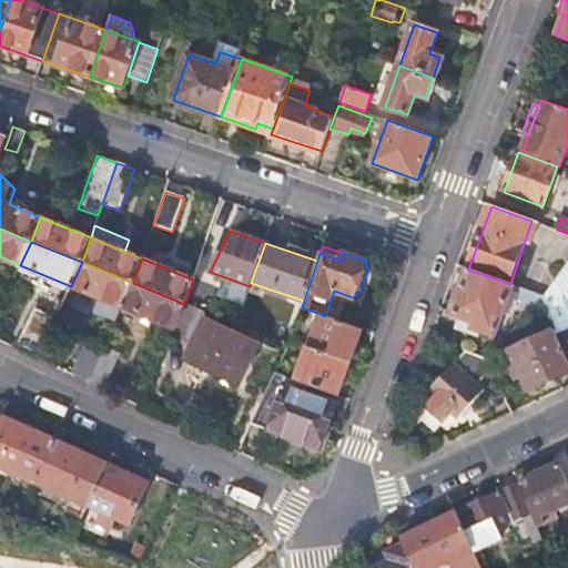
[(122,307),(133,283),(82,262),(71,286),(100,297),(93,313),(117,322),(122,307)]
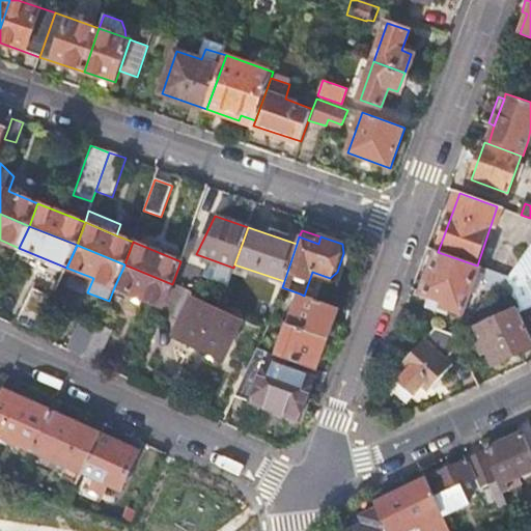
[(477,266),(438,252),(423,291),(445,300),(441,311),(448,313),(450,308),(465,313),(481,268),(477,266)]
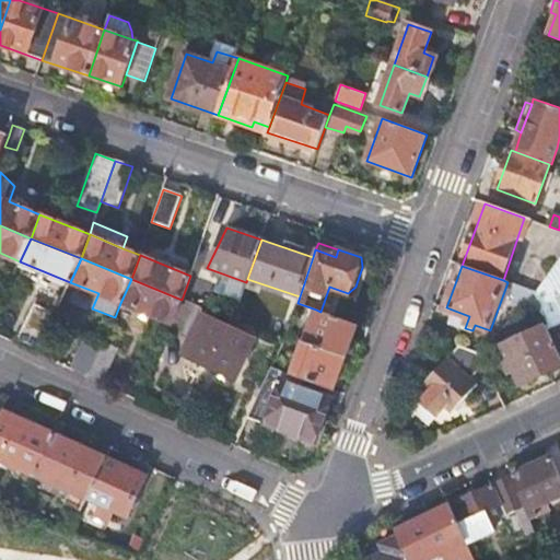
[(246,282),(222,273),(216,292),(241,300),(246,282)]
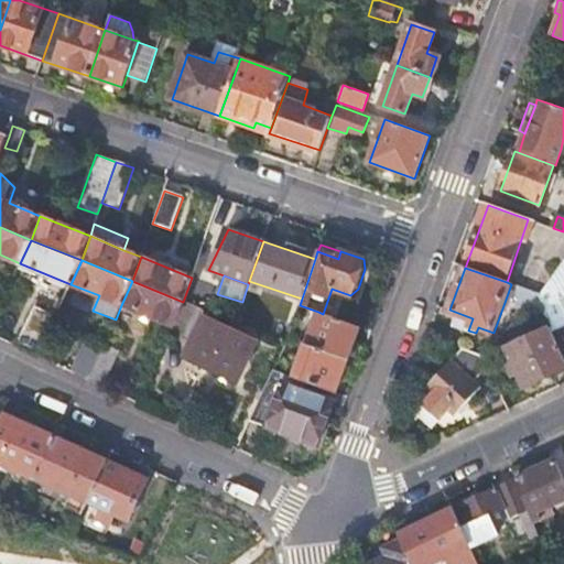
[(172,326),(183,302),(132,281),(121,305),(172,326)]
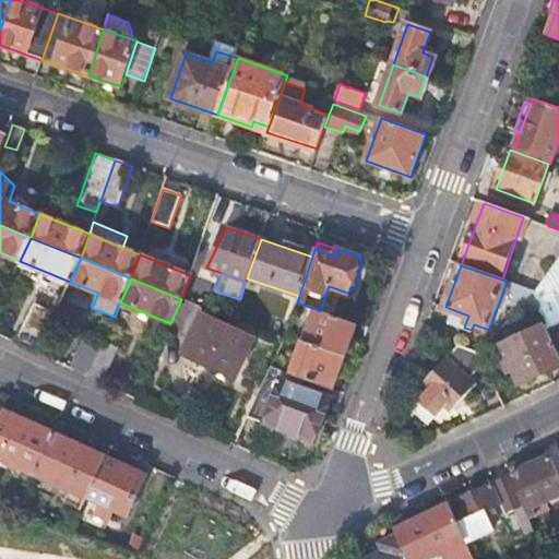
[(186,336),(199,306),(183,300),(169,330),(186,336)]
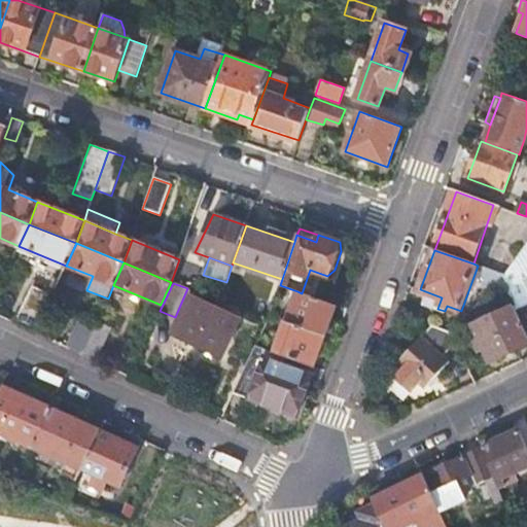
[(36,331),(54,292),(36,284),(18,323),(36,331)]
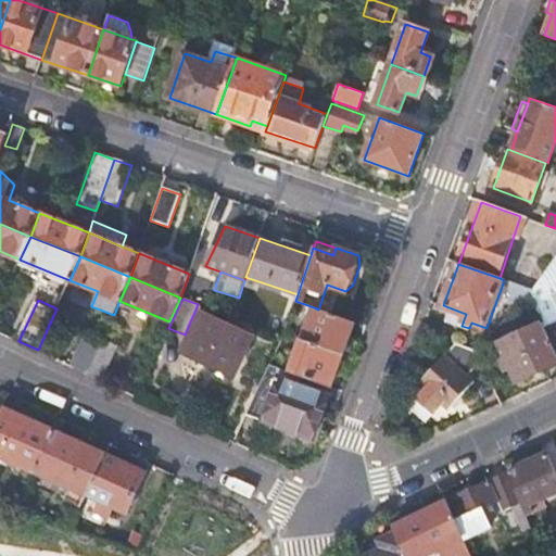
[(314,307),(302,340),(343,355),(355,323),(318,310),(314,307)]
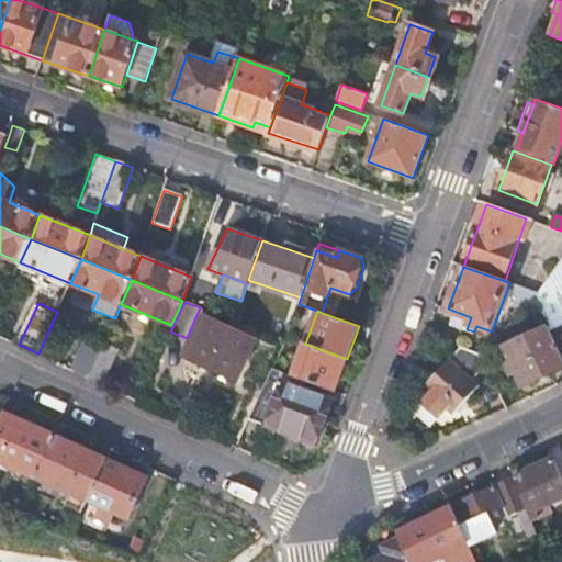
[(236,380),(258,332),(234,322),(210,312),(208,318),(189,358),(236,380)]
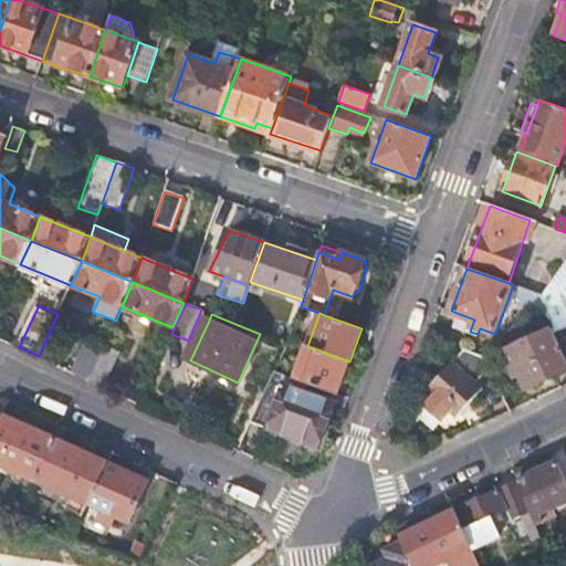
[(186,358),(190,360),(209,321),(203,318),(186,358)]
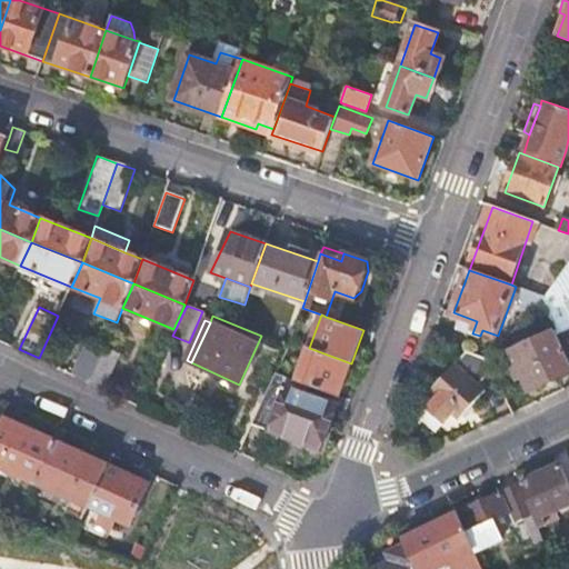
[(529,390),(568,371),(568,361),(558,337),(555,330),(510,350),(529,390)]
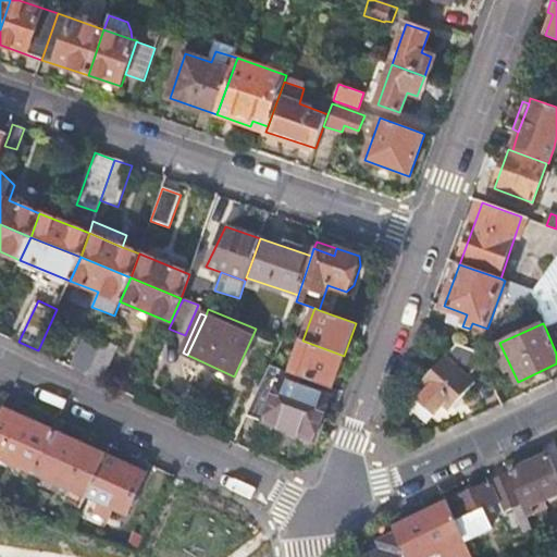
[(556,324),(546,330),(556,354),(556,324)]
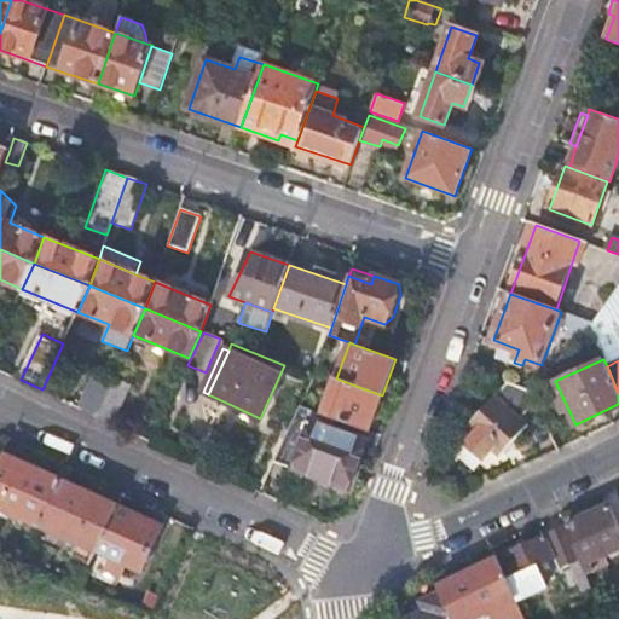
[(79,408),(97,416),(109,389),(114,380),(96,371),(79,408)]
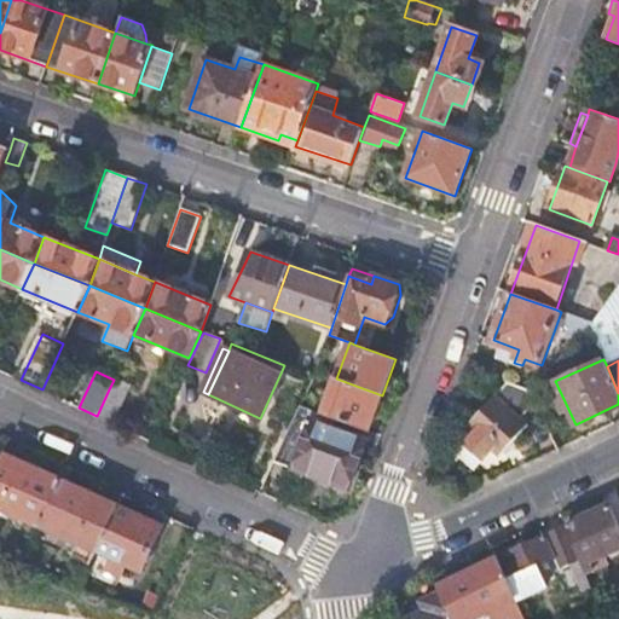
[(382,395),(336,379),(324,415),(370,432),(382,395)]
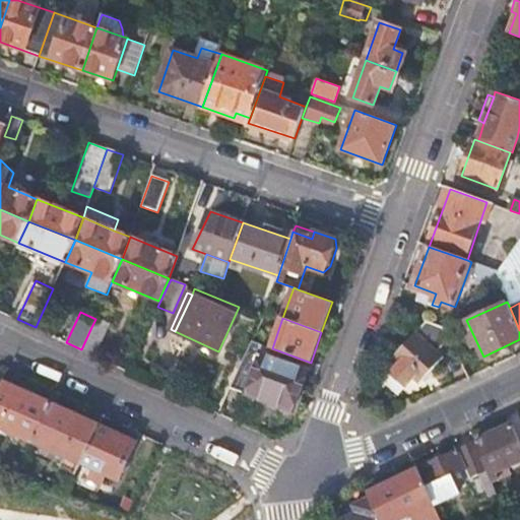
[(445,327),(427,321),(383,367),(405,388),(413,379),(417,383),(443,356),(436,350),(450,337),(445,327)]
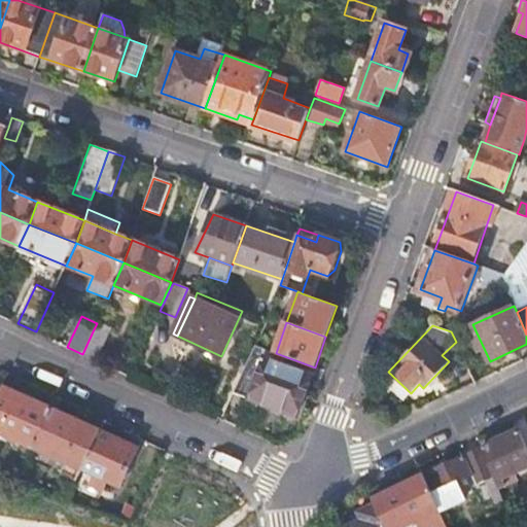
[(276,355),(256,346),(234,393),(297,416),(312,375),(274,361),(276,355)]
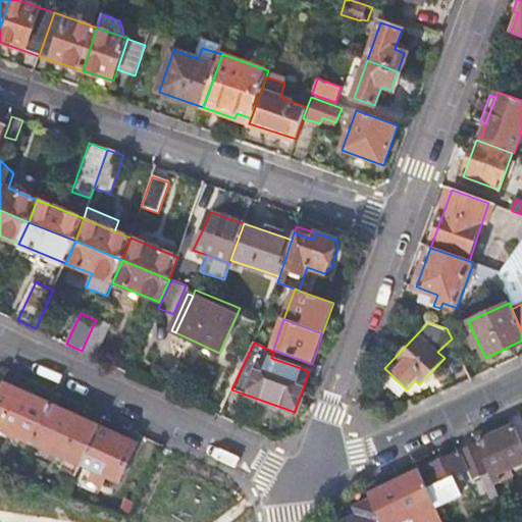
[(0,430),(32,444),(50,404),(3,381),(0,386),(0,430)]
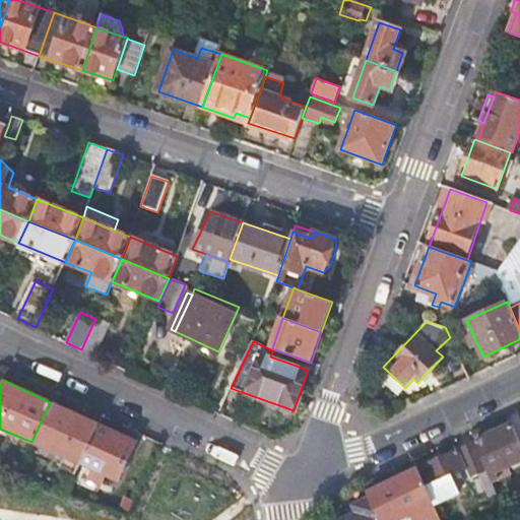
[(60,468),(75,475),(81,461),(99,424),(50,402),(31,442),(65,458),(60,468)]
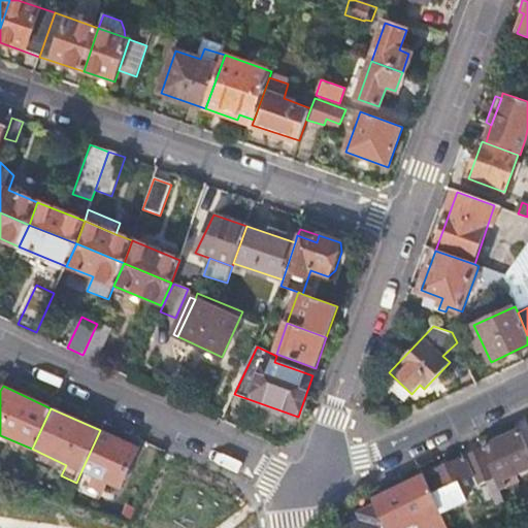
[(138,447),(100,430),(83,468),(76,483),(73,487),(99,497),(107,481),(120,486),(138,447)]
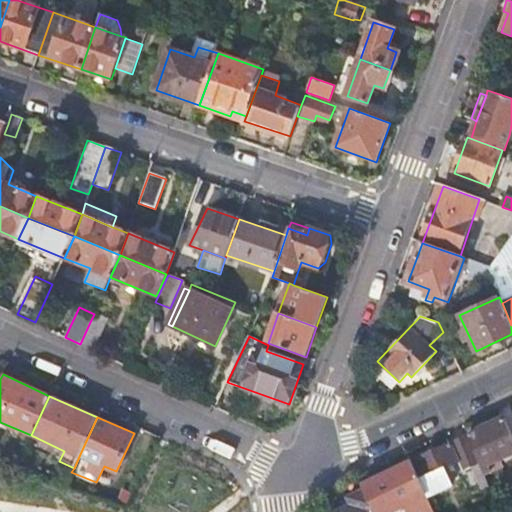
[(467,434),(485,474),(503,466),(501,460),(498,452),(511,446),(511,437),(503,417),(467,434)]
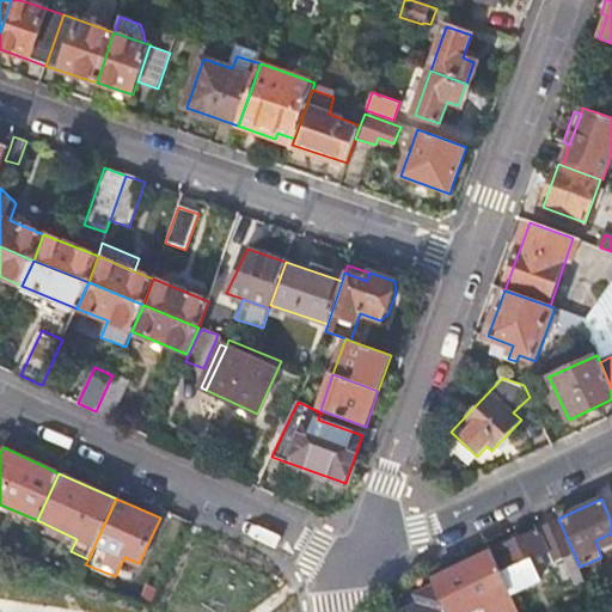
[(577,585),(586,581),(580,567),(558,519),(495,549),(505,570),(500,571),(510,592),(539,579),(534,568),(539,565),(536,557),(540,555),(548,551),(554,562),(565,557),(577,585)]
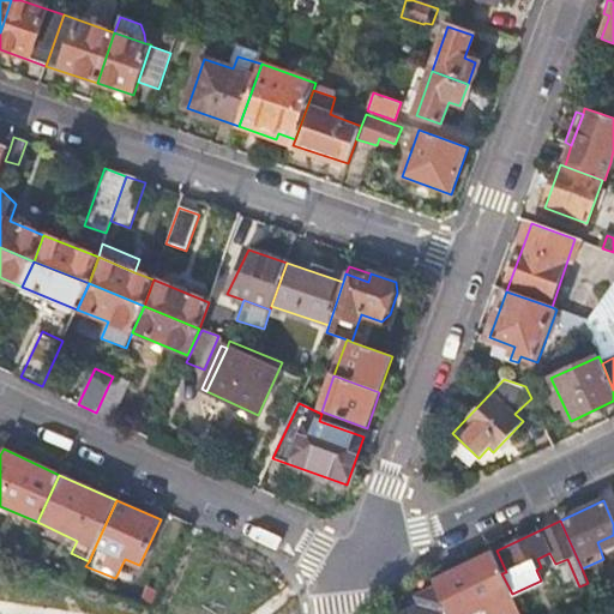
[(613,535),(597,542),(601,552),(613,545),(613,535)]
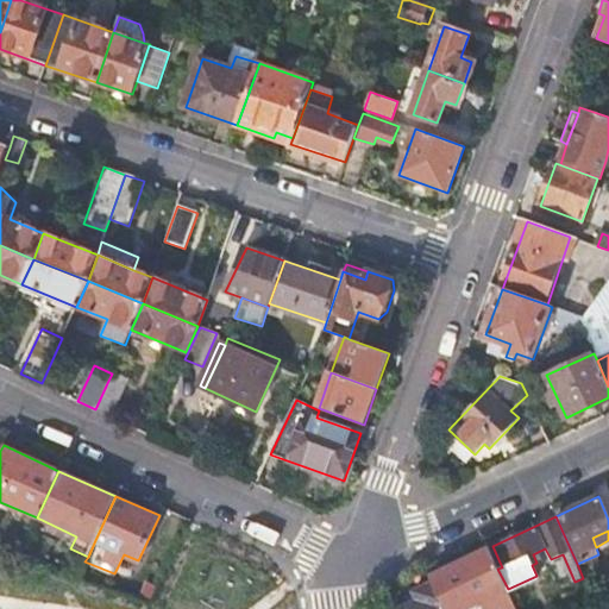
[(429,576),(432,581),(444,608),(463,608),(495,595),(500,604),(491,608),(516,608),(508,589),(497,569),(489,548),(429,576)]
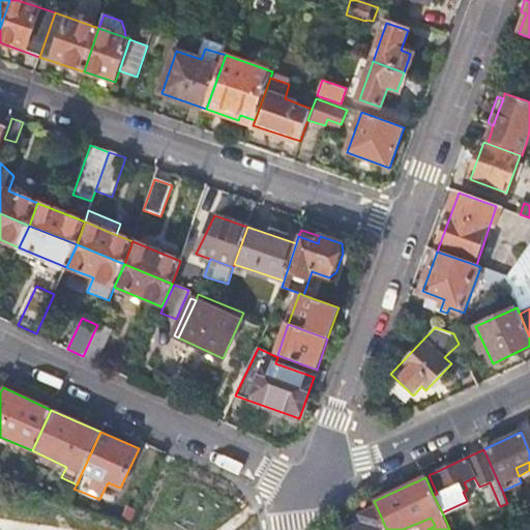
[(386,529),(376,505),(358,513),(363,523),(349,529),(386,529)]
